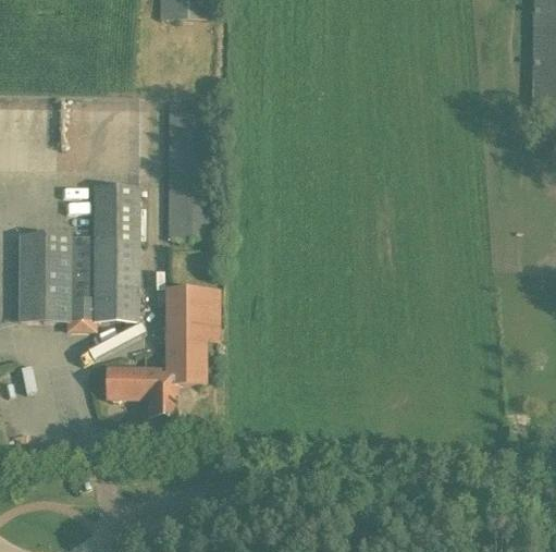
[(159,0),(160,19),(214,16),(214,0),(159,0)]
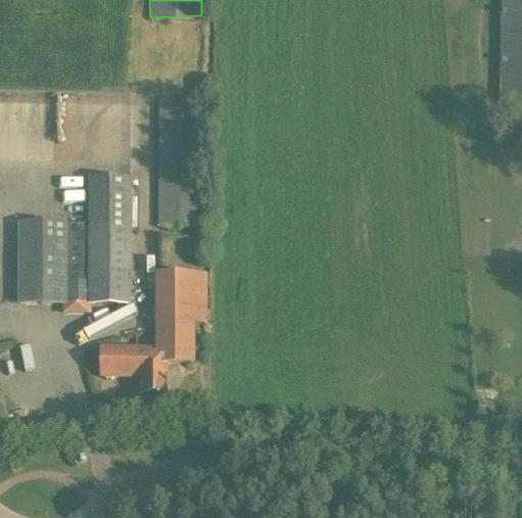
[(501,0),(500,113),(521,113),(521,0),(501,0)]
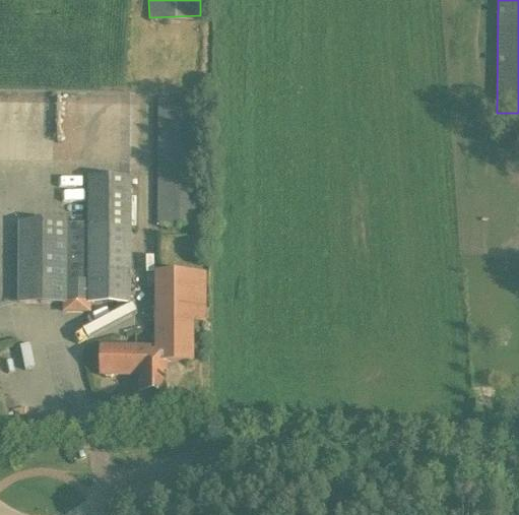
[(200,222),(201,97),(156,97),(156,221),(200,222)]
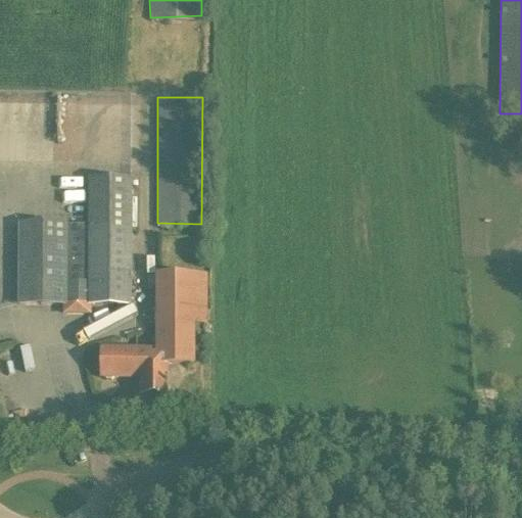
[(89,311),(89,302),(127,302),(130,299),(131,176),(88,175),(88,220),(18,220),(17,301),(61,301),(61,311),(89,311)]
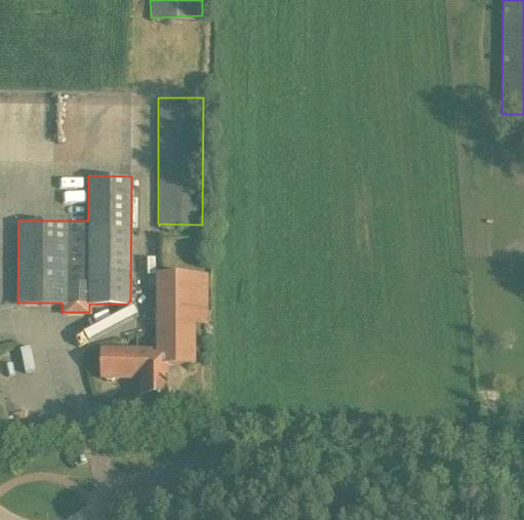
[(192,362),(193,274),(157,273),(156,346),(101,345),(101,375),(139,376),(139,393),(166,393),(166,361),(192,362)]
